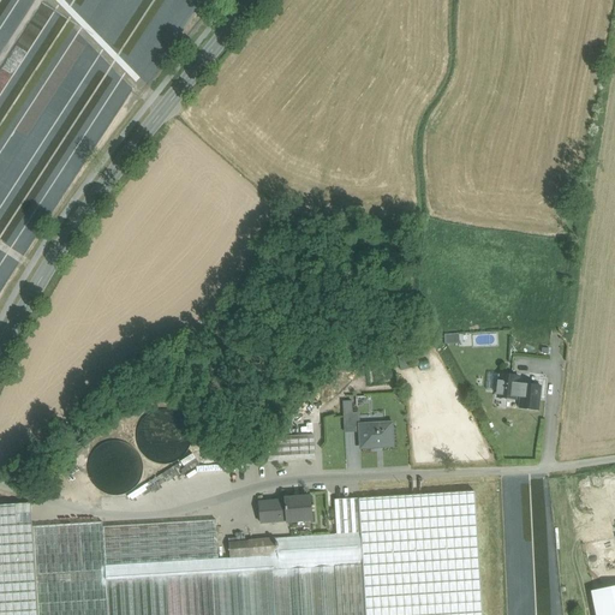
[(541,387),(523,384),(518,384),(519,376),(505,375),(505,376),(503,383),(499,382),(497,395),(506,395),(506,398),(505,398),(505,399),(507,400),(507,401),(513,401),(514,400),(515,400),(517,398),(521,398),(520,410),(538,411),(541,387)]
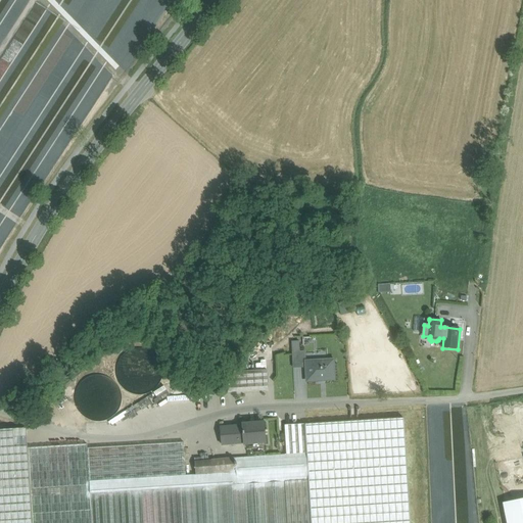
[(300,352),(292,352),(293,368),(300,368),(300,352)]
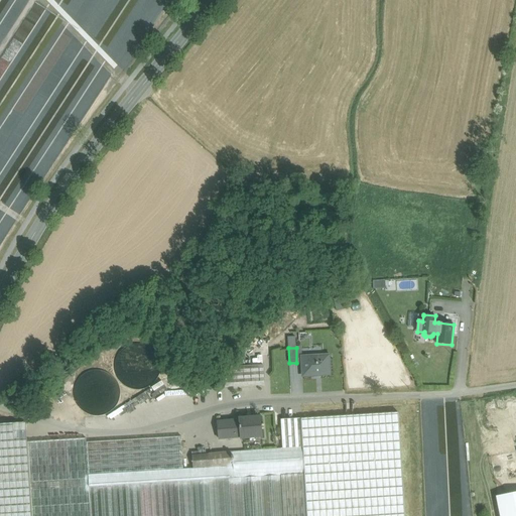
[(302,357),(301,357),(301,363),(302,375),(320,374),(320,376),(331,375),(330,355),(302,357)]
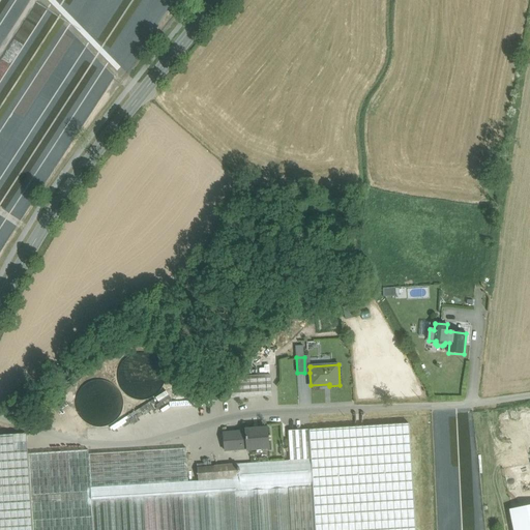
[(270,375),(237,377),(237,384),(229,384),(230,398),(271,395),(270,375)]
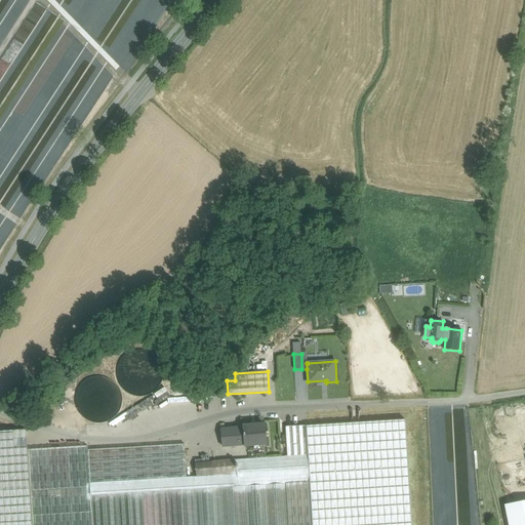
[(154,396),(118,414),(124,425),(159,406),(154,396)]
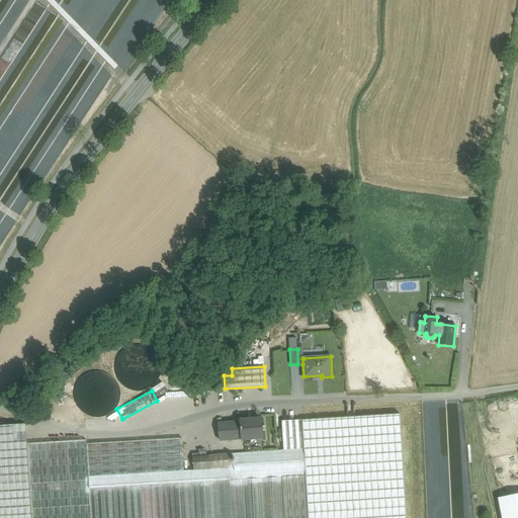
[(240,422),(219,424),(220,441),(242,439),(242,440),(263,438),(261,419),(240,421),(240,422)]
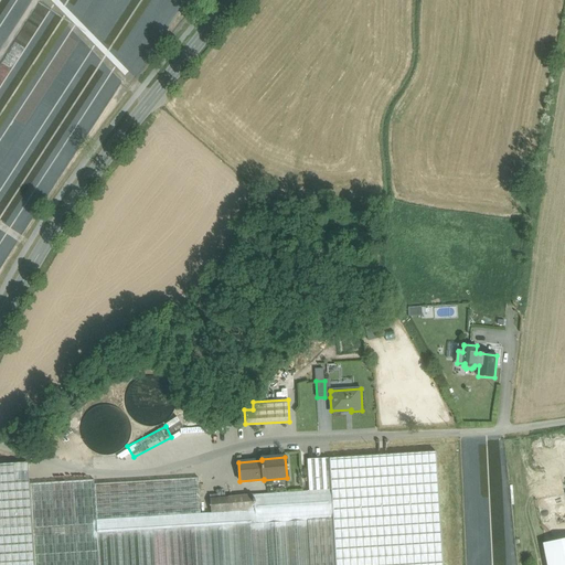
[(329,458),(308,460),(309,491),(331,490),(329,458)]
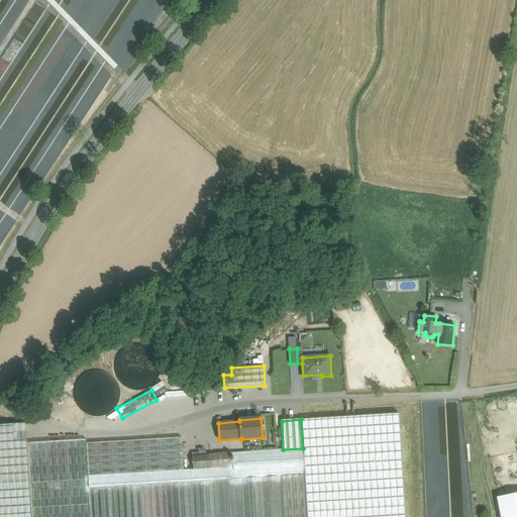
[(26,424),(0,425),(0,516),(31,516),(27,443),(26,424)]
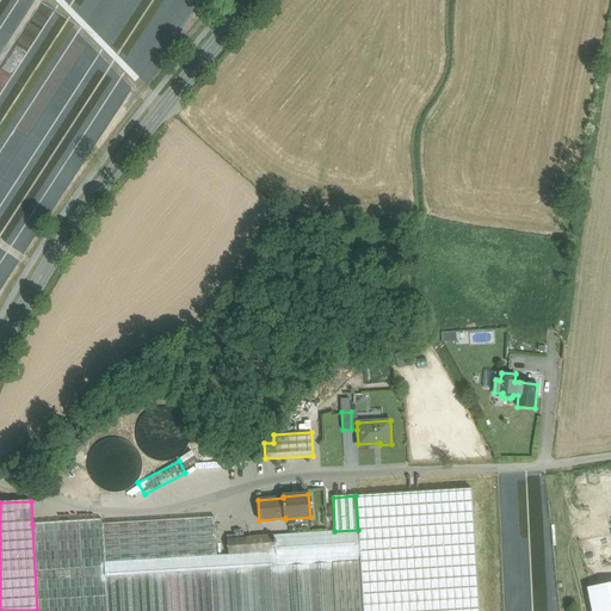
[(369,538),(388,538),(387,511),(368,512),(369,538)]
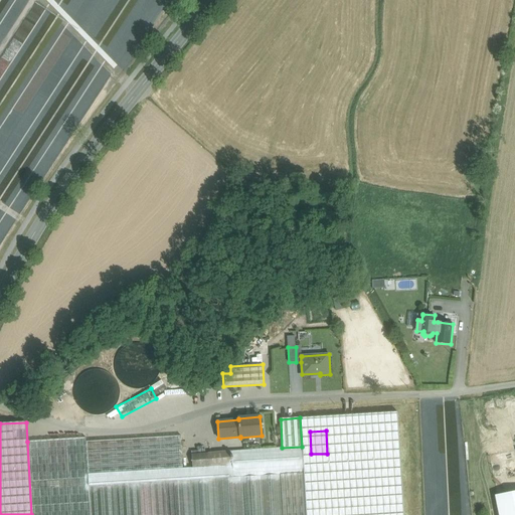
[(181,436),(87,442),(86,438),(27,442),(31,514),(306,514),(302,447),(282,448),(230,451),(232,464),(209,467),(210,470),(193,471),(193,468),(183,469),(181,436)]
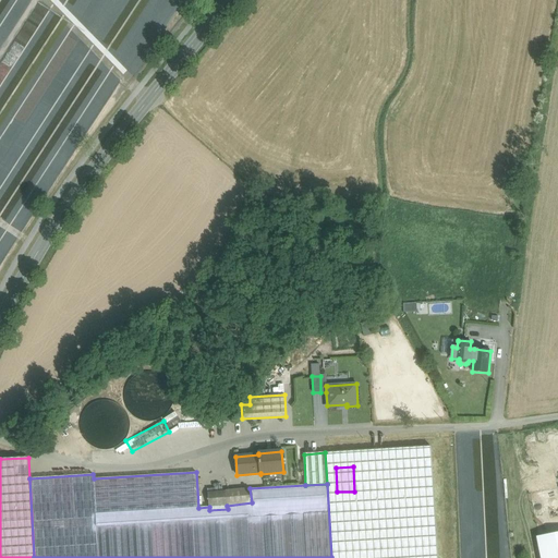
[(250,488),(208,493),(209,507),(209,510),(228,509),(227,506),(252,502),(250,488)]
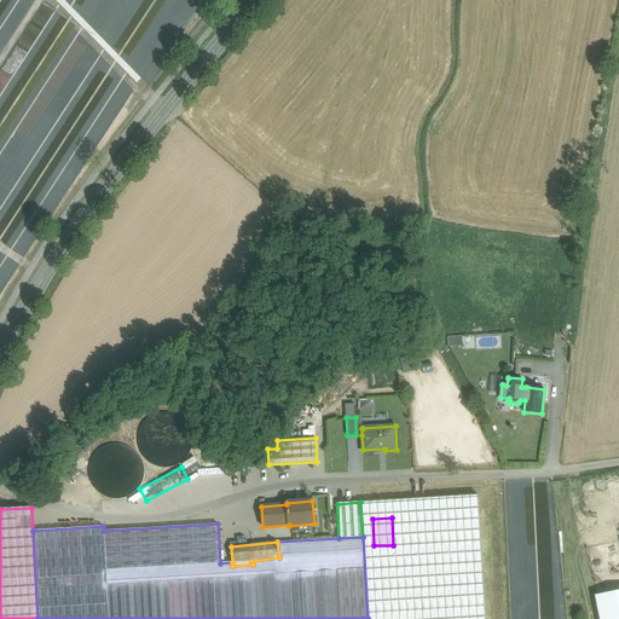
[(618,618),(618,591),(597,596),(601,618),(618,618)]
